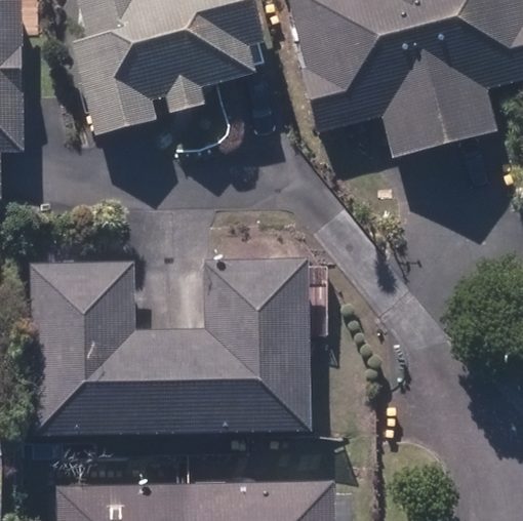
[(0,0),(0,202),(1,202),(1,151),(23,151),(22,0),(0,0)]
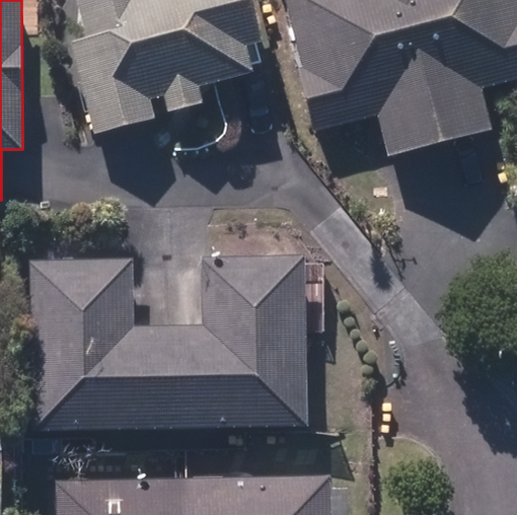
[(74,43),(96,134),(156,119),(150,97),(165,93),(169,109),(202,101),(198,83),(252,69),(244,43),(259,38),(248,0),(80,0),(90,38),(74,43)]
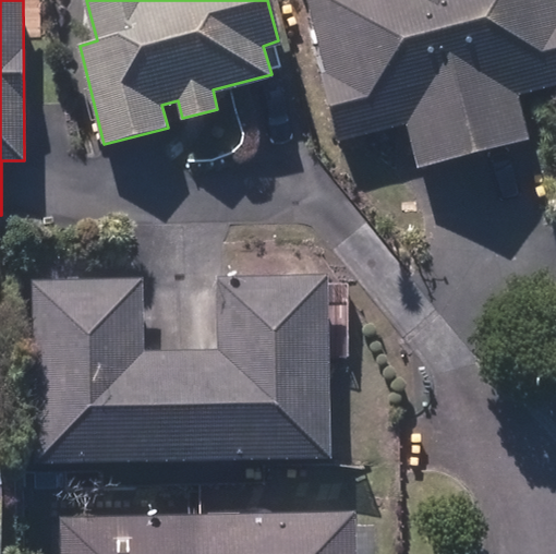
[(410,120),(421,166),(528,139),(516,92),(555,82),(555,0),(307,0),(327,72),(323,74),(340,139),(410,120)]
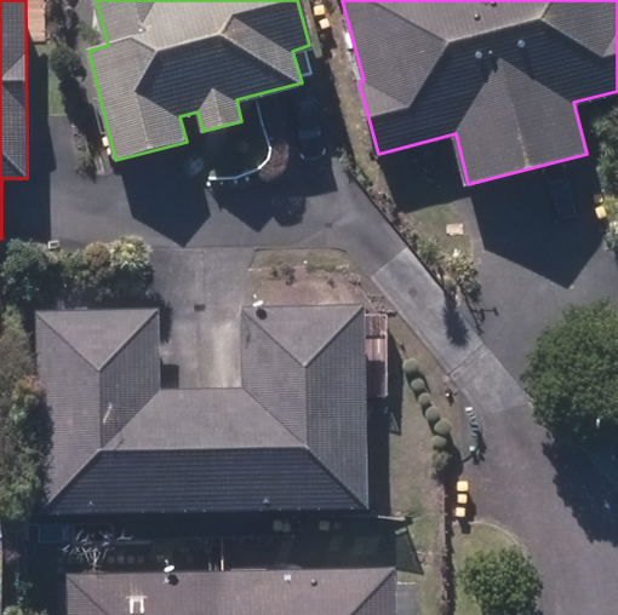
[(35,311),(39,512),(367,505),(364,304),(242,308),(246,386),(161,389),(159,310),(35,311)]
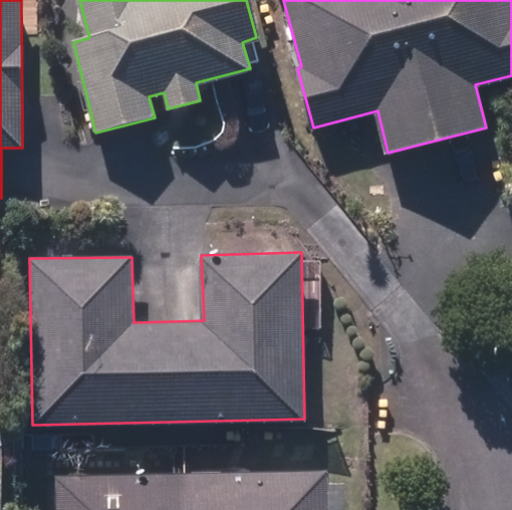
[(55,475),(55,509),(326,509),(326,471),(55,475)]
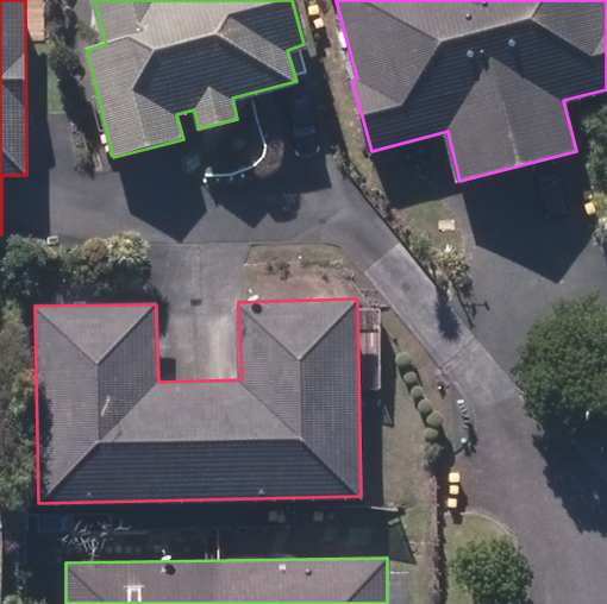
All buildings are outlined.
